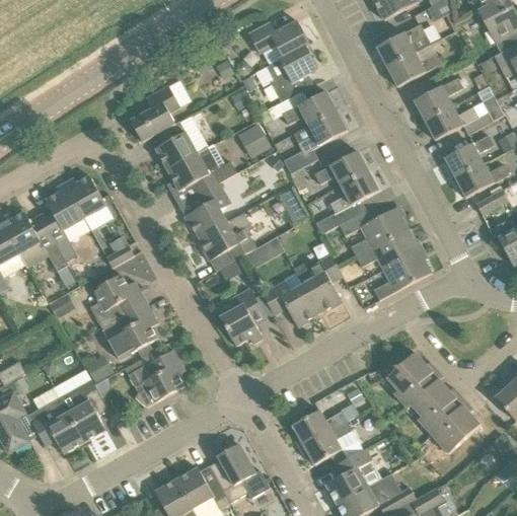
[(374,0),(384,19),(417,2),(416,0),(374,0)]
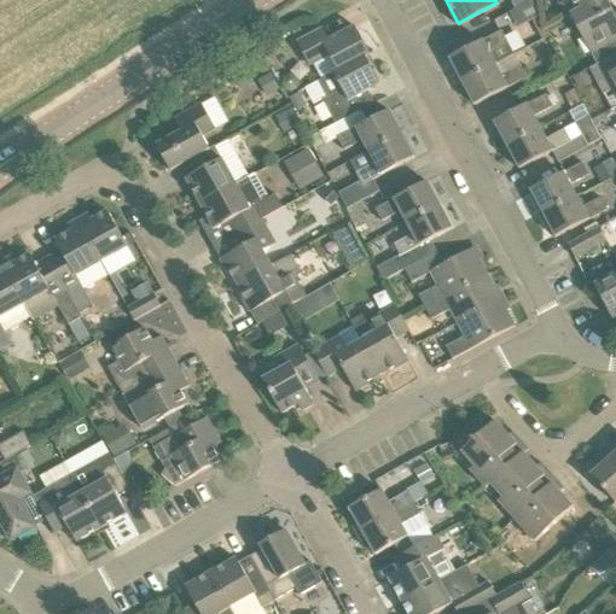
[(516,24),(530,17),(539,13),(536,0),(526,0),(507,10),(516,24)]
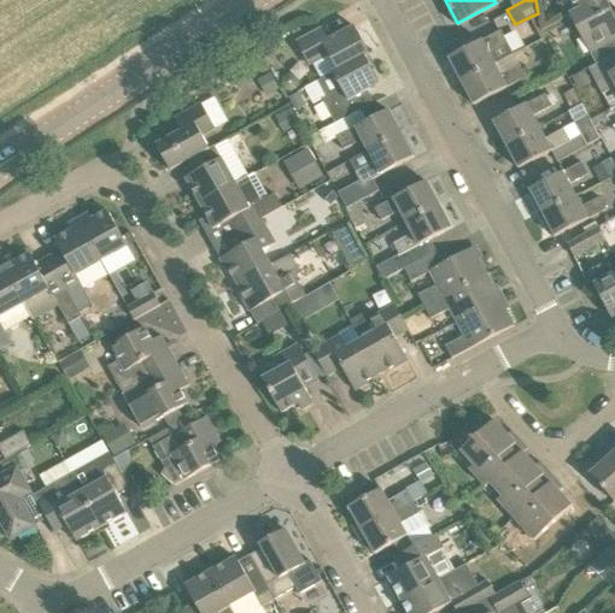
[(556,0),(556,1),(562,15),(589,0),(556,0)]
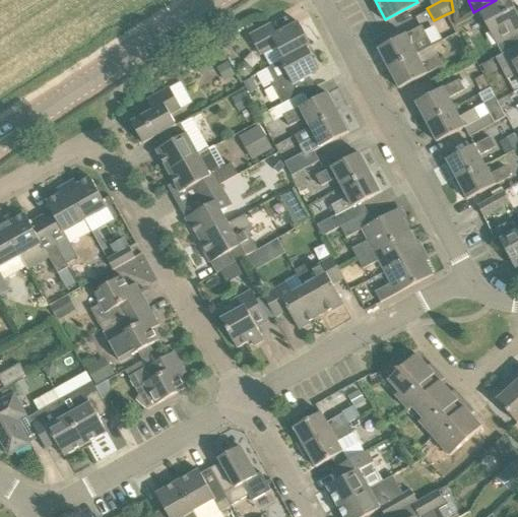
[(517,33),(517,31),(517,30),(517,13),(510,0),(496,0),(473,12),(474,13),(478,10),(500,52),(517,42),(517,33)]
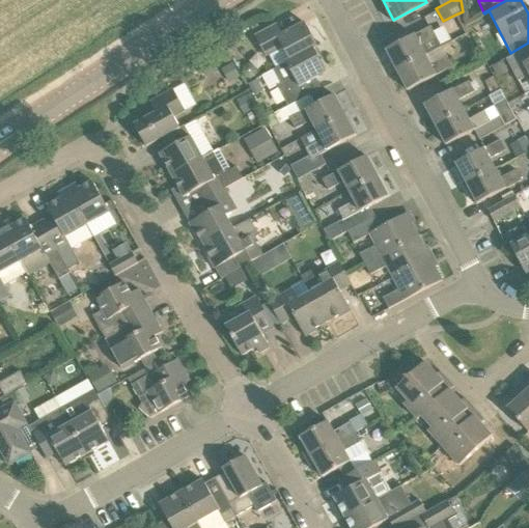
[(313,47),(316,45),(304,20),(281,32),(276,21),(254,33),(266,54),(269,53),(276,65),(285,60),(313,47)]
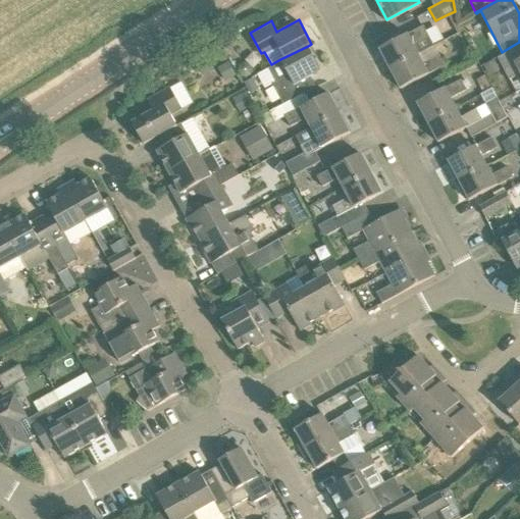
[(390,66),(417,52),(412,42),(427,34),(421,23),(378,47),(390,66)]
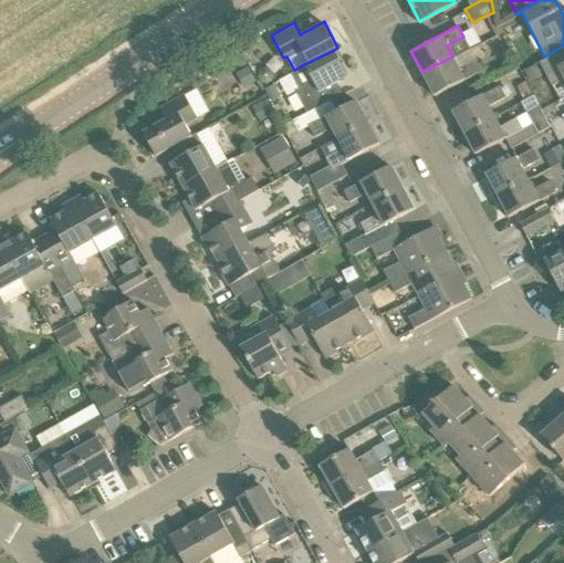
[(563,45),(544,56),(545,58),(539,61),(550,84),(562,77),(563,82),(563,45)]
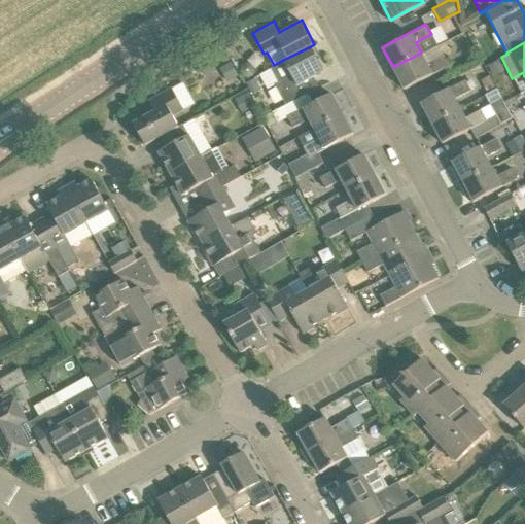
[(404,88),(448,64),(438,44),(421,54),(421,53),(393,67),(404,88)]
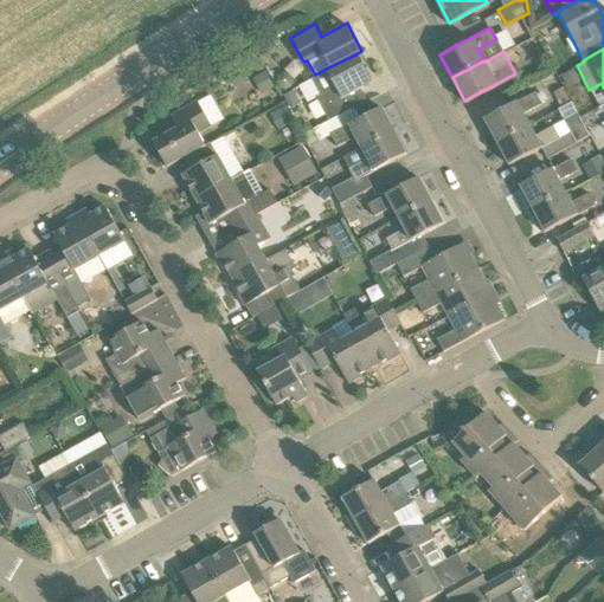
[(372,79),(358,53),(326,69),(315,75),(310,77),(320,94),(315,96),(327,120),(331,118),(351,107),(366,98),(359,86),(372,79)]
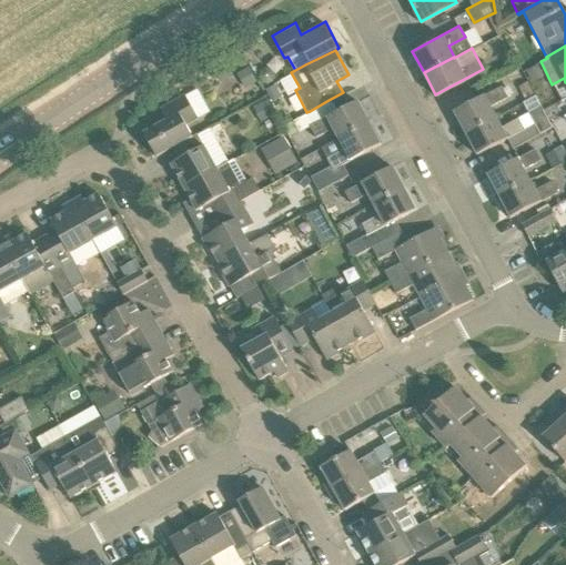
[(525,69),(531,81),(543,76),(536,63),(525,69)]
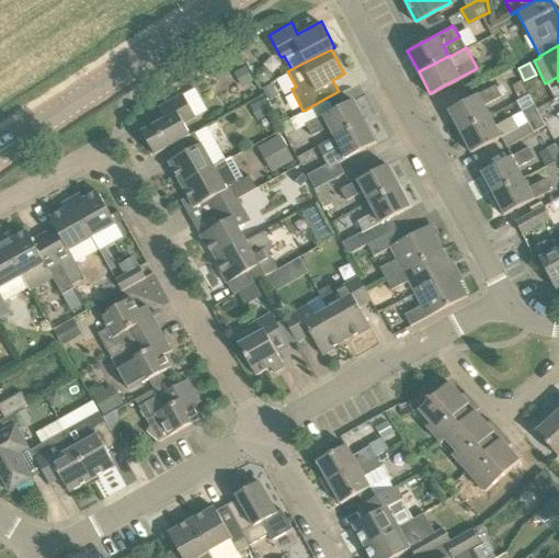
[(252,79),(244,64),(232,70),(241,86),(252,79)]
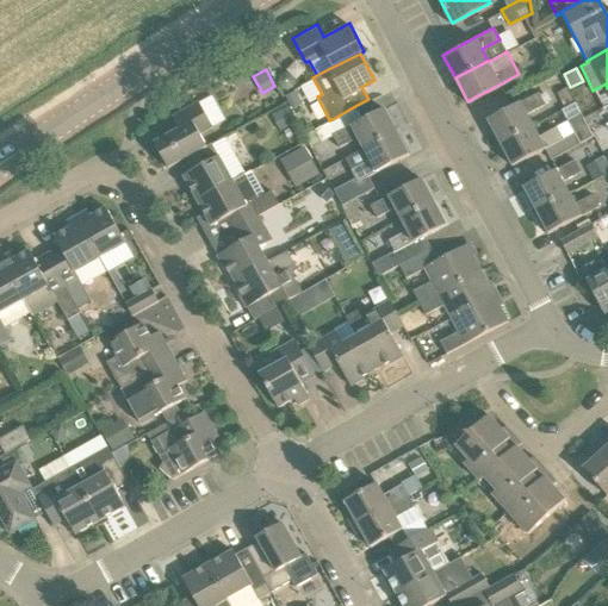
[(291,73),(285,70),(279,74),(277,80),(279,86),(286,88),(292,86),(295,79),(291,73)]
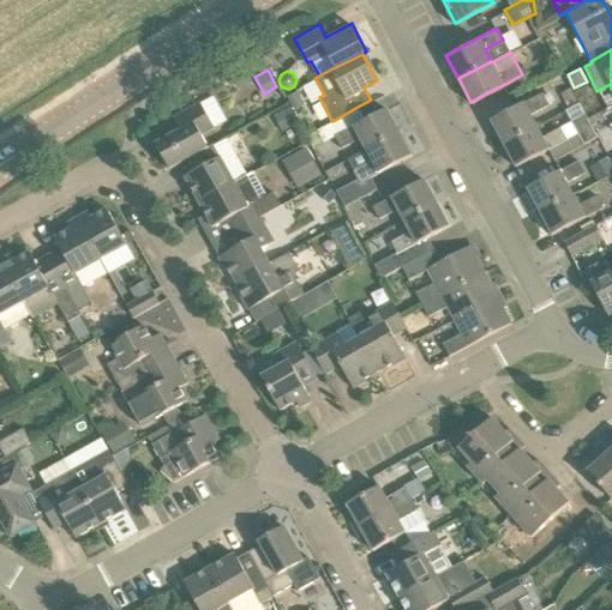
[(568,108),(577,103),(569,86),(559,91),(568,108)]
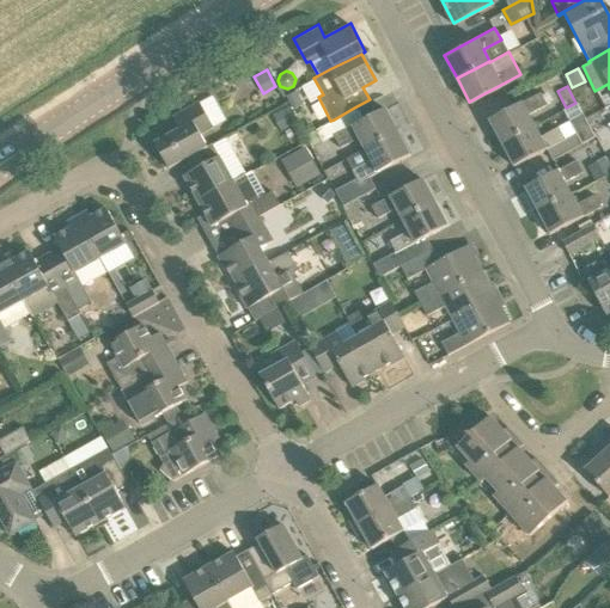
[(303,102),(296,90),(286,94),(292,108),(303,102)]
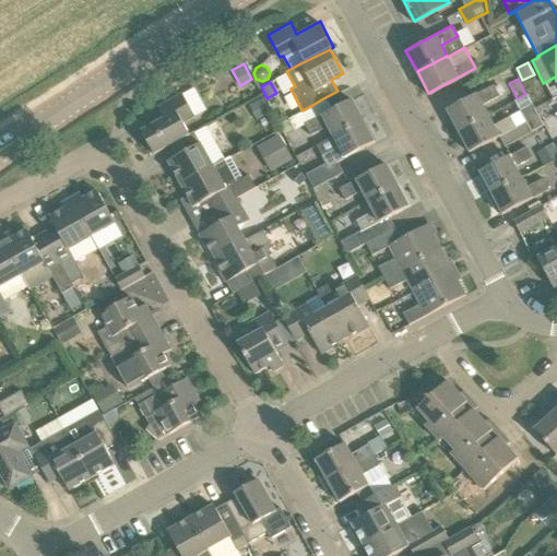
[(458,129),(487,113),(482,104),(497,95),(493,85),(492,83),(446,107),(458,129)]
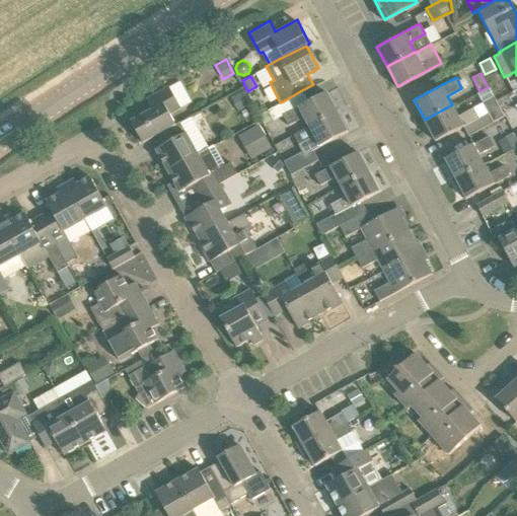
[(169,113),(179,106),(168,85),(145,97),(151,108),(130,120),(142,141),(157,133),(174,123),(169,113)]
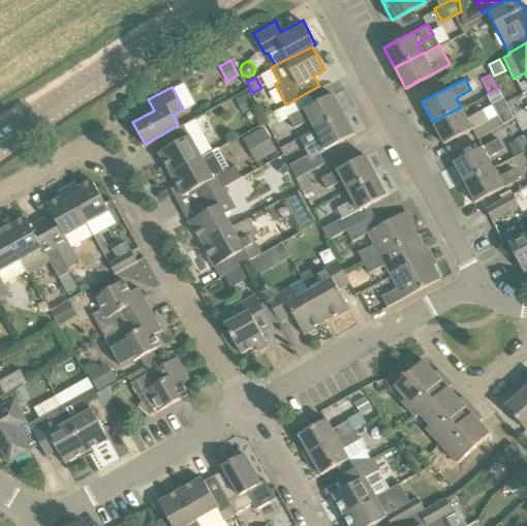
[(248,91),(238,96),(246,110),(255,104),(248,91)]
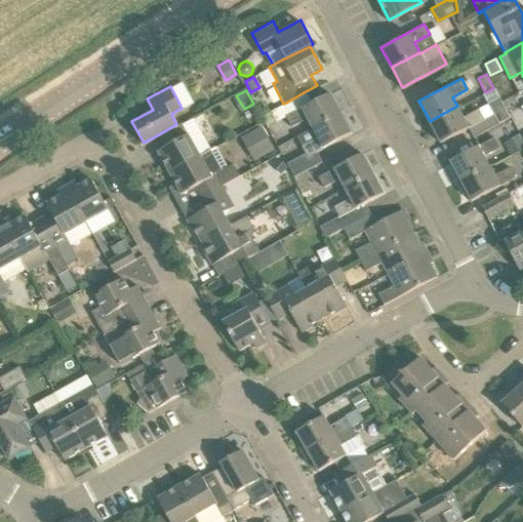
[(304,92),(286,103),(290,112),(285,115),(290,126),(307,118),(311,127),(339,112),(329,91),(309,103),(304,92)]
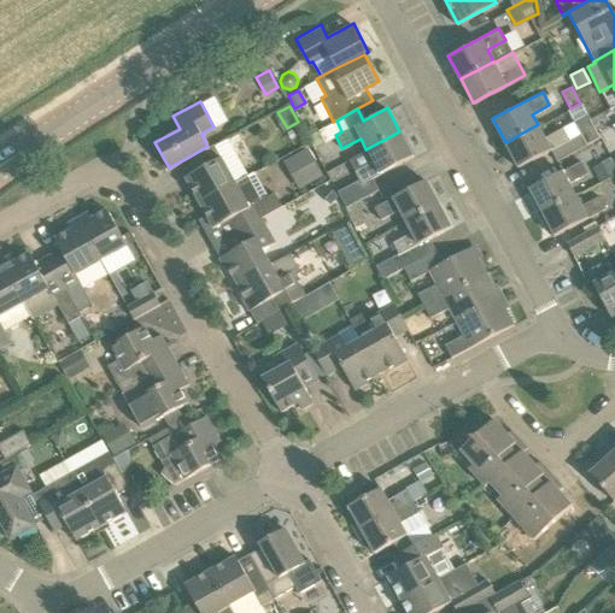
[(598,136),(585,112),(572,119),(579,134),(569,139),(562,128),(545,137),(538,124),(505,142),(517,166),(550,148),(555,159),(598,136)]
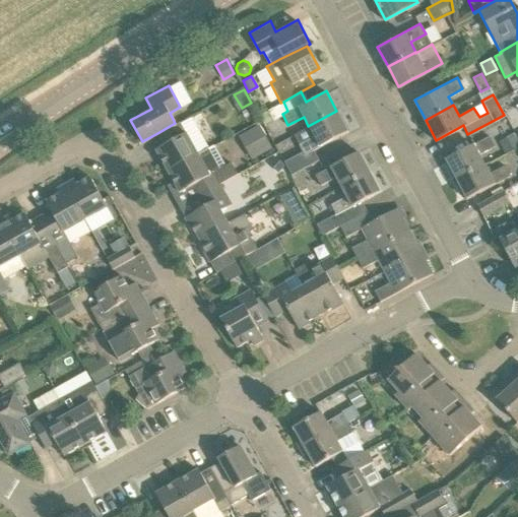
[(272,119),(267,110),(259,114),(263,124),(272,119)]
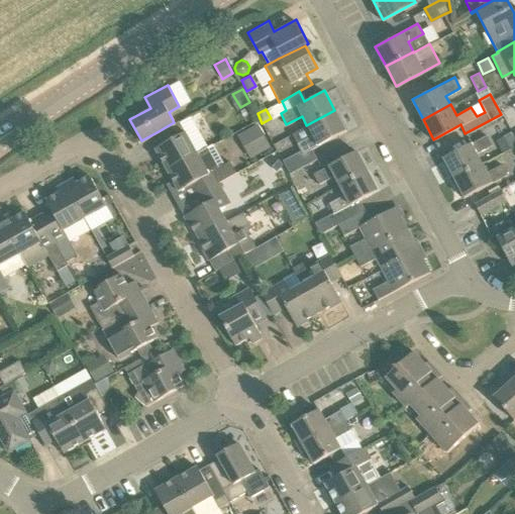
[(323,141),(345,129),(334,110),(306,125),(292,133),(302,153),(323,141)]
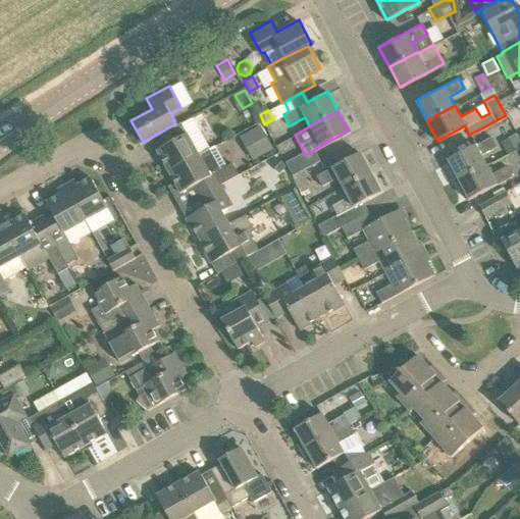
[(168,170),(199,153),(182,122),(176,124),(175,123),(158,134),(164,144),(156,149),(168,170)]
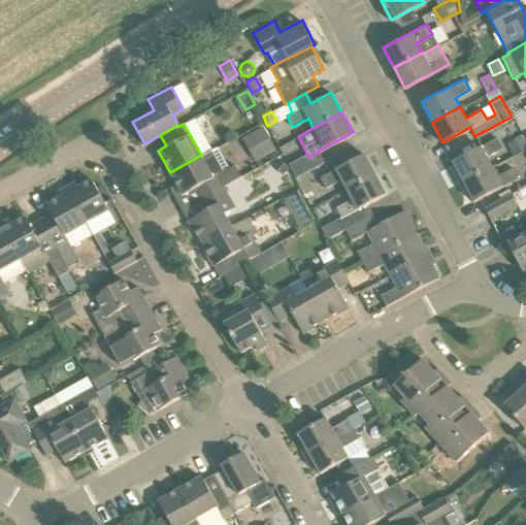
[(241,137),(256,163),(276,151),(262,125),(241,137)]
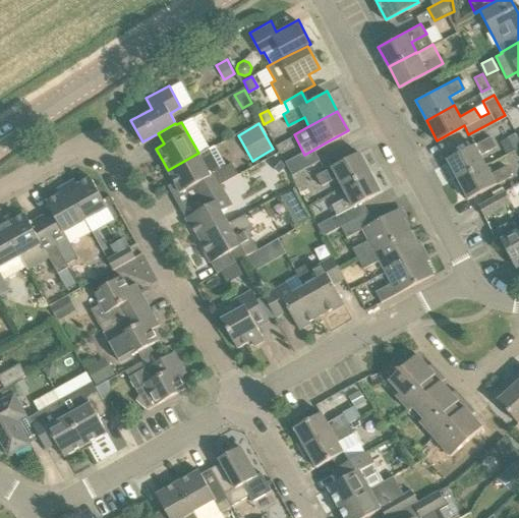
[(518,145),(518,140),(514,132),(499,140),(505,152),(518,145)]
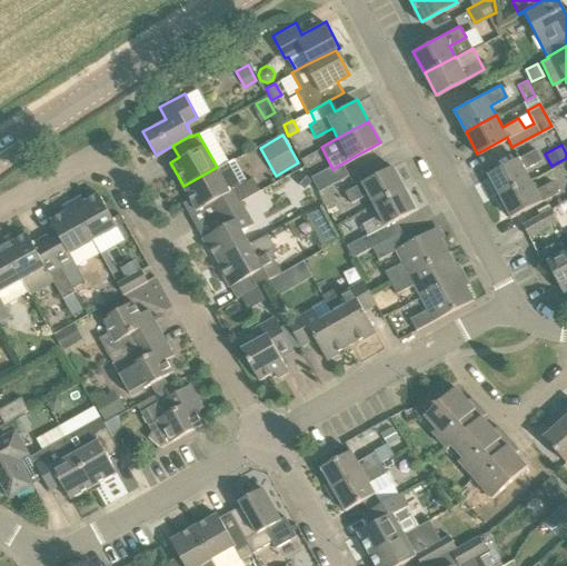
[(499,195),(529,178),(524,168),(540,159),(535,148),(487,172),(499,195)]
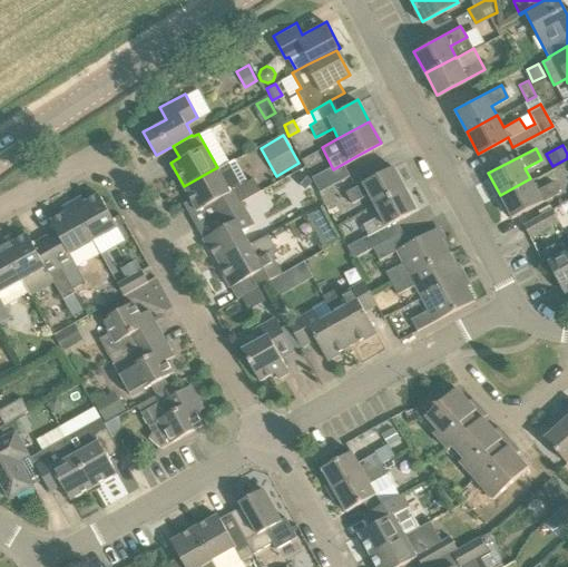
[(254,176),(240,184),(228,162),(217,167),(184,186),(196,209),(211,201),(217,213),(241,199),(261,189),(254,176)]
